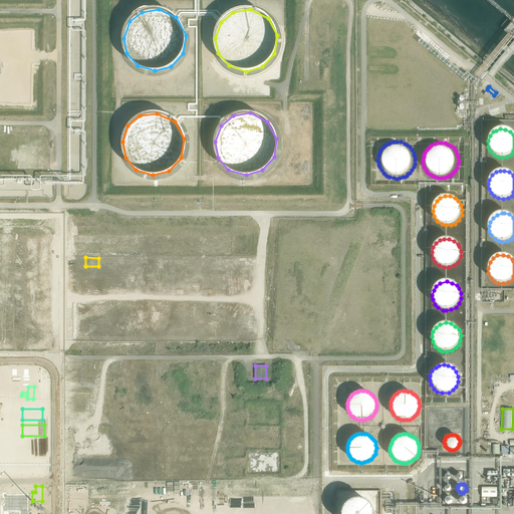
[(497,497),(497,488),(482,488),(482,497),(497,497)]
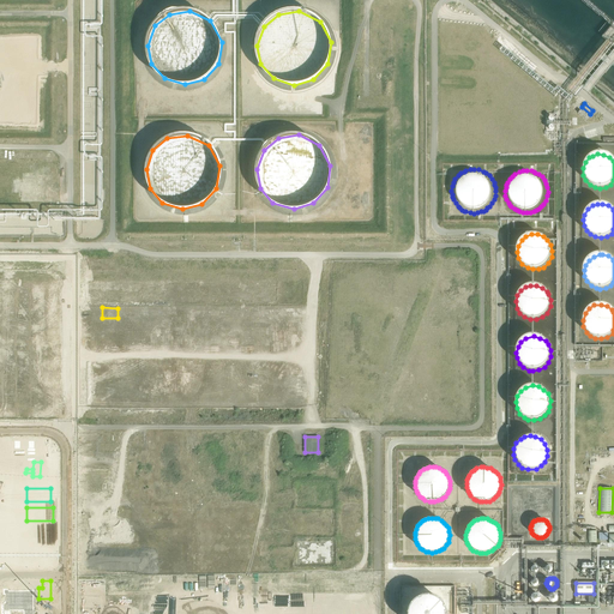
[(558,599),(558,597),(557,596),(557,594),(554,593),(552,593),(551,593),(551,594),(549,595),(548,596),(547,599),(548,600),(548,601),(551,602),(552,603),(553,603),(554,602),(557,601),(557,600),(558,599)]
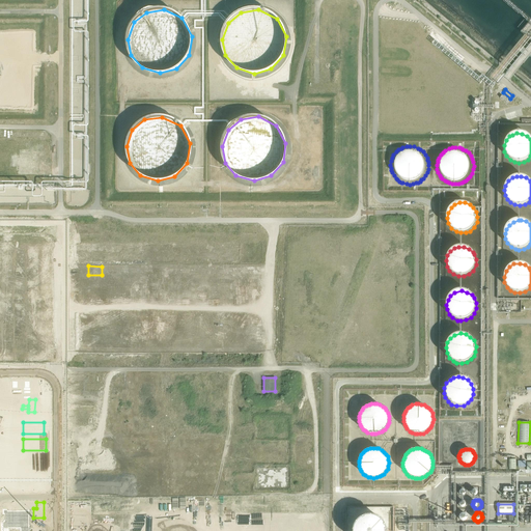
[(386,530),(386,528),(385,525),(384,523),(382,520),(380,518),(376,516),(373,515),(370,514),(367,514),(364,515),(361,516),(359,519),(356,521),(355,524),(354,527),(353,530),(386,530)]
